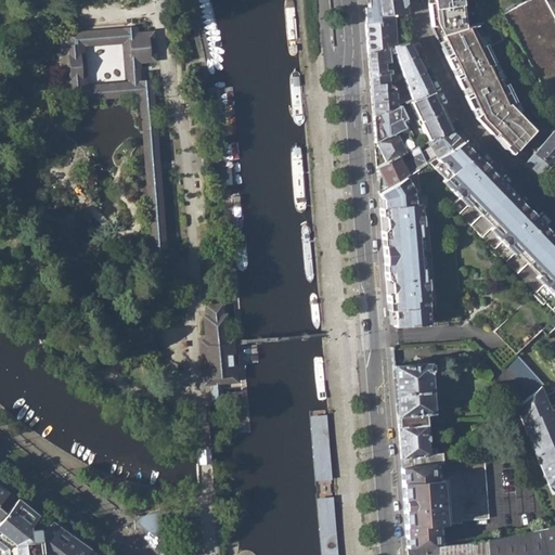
[(368,0),(369,8),(365,8),(366,22),(381,21),(381,17),(395,15),(409,14),(405,0),(368,0)]
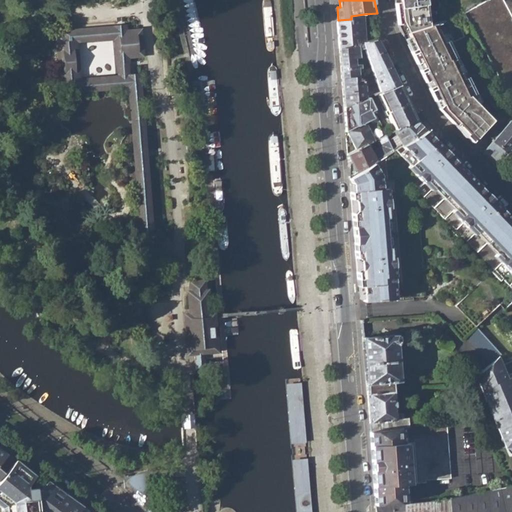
[(394,0),(398,25),(402,33),(407,32),(429,25),(425,0),(394,0)]
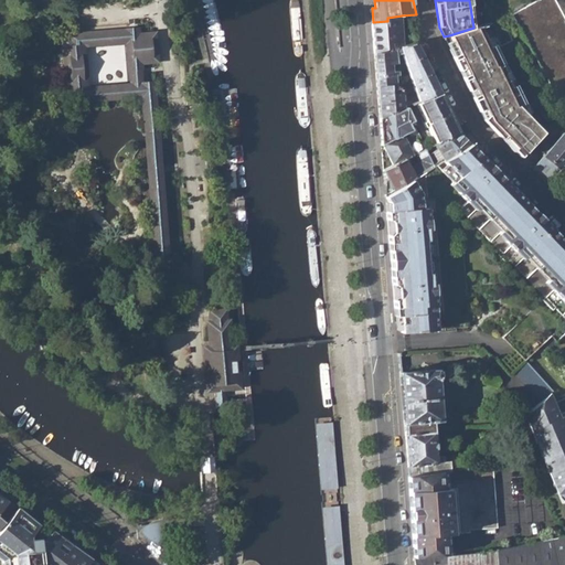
[(564,20),(554,0),(536,0),(510,14),(563,116),(564,114),(564,20)]
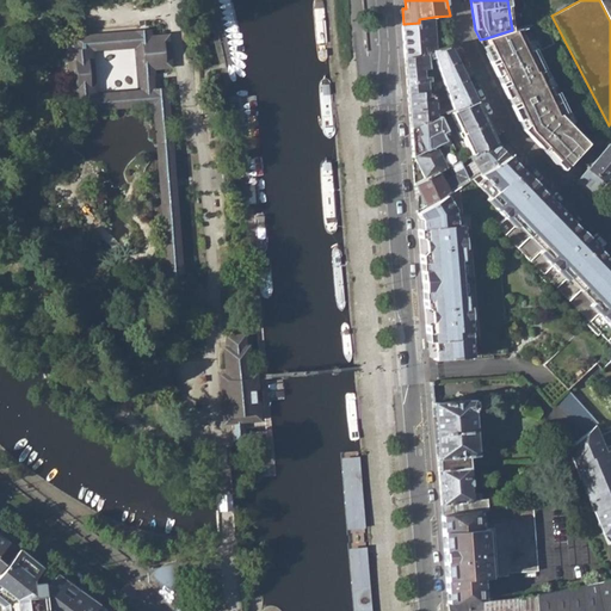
[(403,24),(406,57),(436,50),(434,17),(419,19),(419,23),(403,24)]
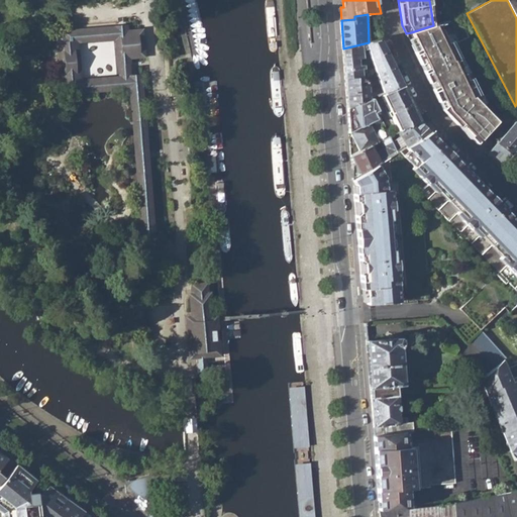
[(433,25),(411,32),(416,42),(411,44),(441,106),(476,142),(498,122),(477,100),(481,96),(471,76),(467,79),(460,66),(463,65),(448,33),(444,34),(439,23),(436,24),(433,25)]
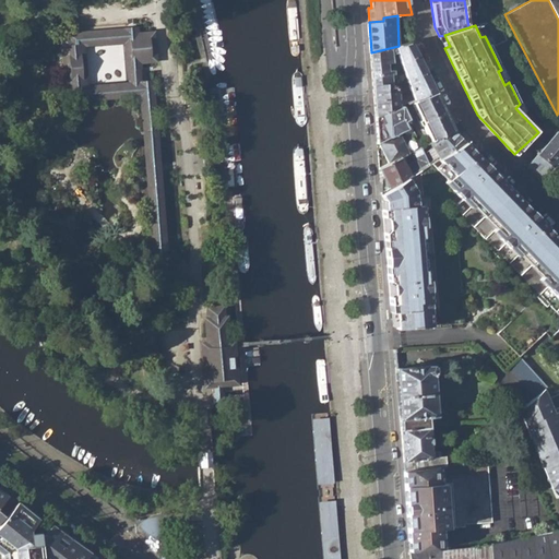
[(138,33),(138,28),(130,28),(125,30),(82,33),(63,34),(63,38),(62,38),(67,97),(69,97),(69,100),(87,98),(130,95),(141,95),(141,90),(140,82),(142,82),(141,62),(157,61),(154,32),(138,33)]
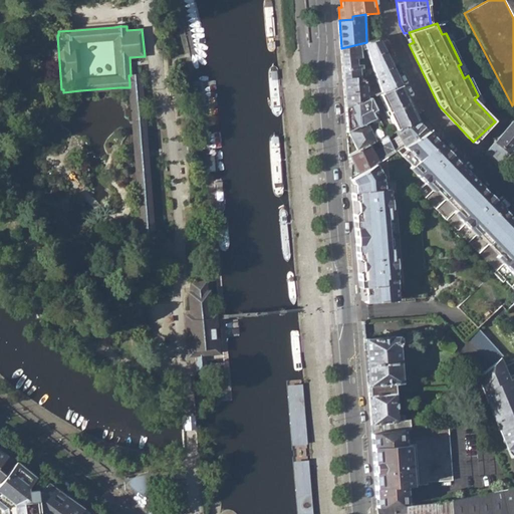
[(402,85),(379,39),(366,42),(341,48),(345,106),(362,99),(364,99),(369,97),(379,93),(402,85)]
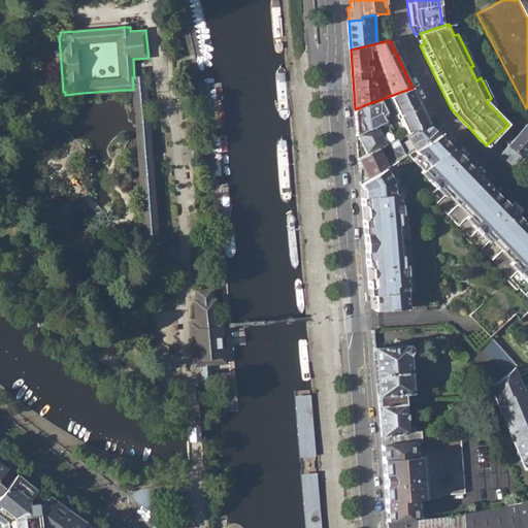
[(134,77),(132,77),(133,85),(133,90),(146,259),(153,258),(159,258),(151,158),(143,77),(134,77)]
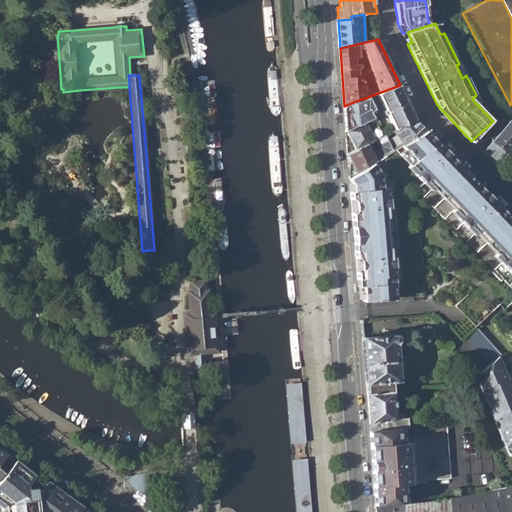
[(378,93),(395,129),(416,119),(411,109),(409,110),(402,96),(405,95),(400,85),(378,93)]
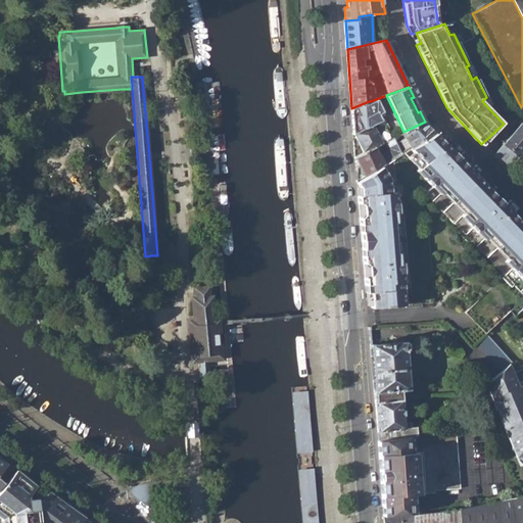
[(420,111),(414,97),(411,98),(418,112),(420,111)]
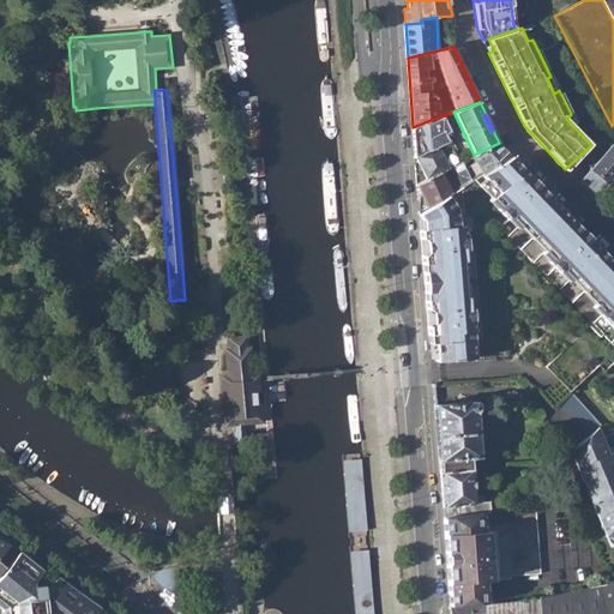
[(413,127),(415,157),(438,146),(443,144),(447,142),(444,134),(450,132),(441,116),(435,119),(433,119),(413,127)]
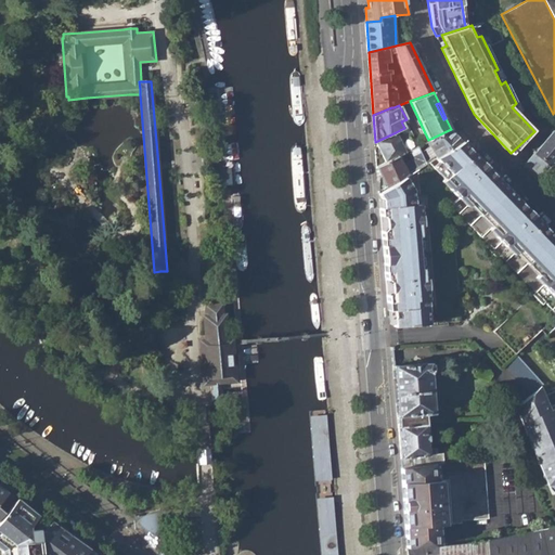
[(554,128),(524,166),(538,180),(554,158),(554,115),(553,114),(549,117),(554,121),(554,128)]
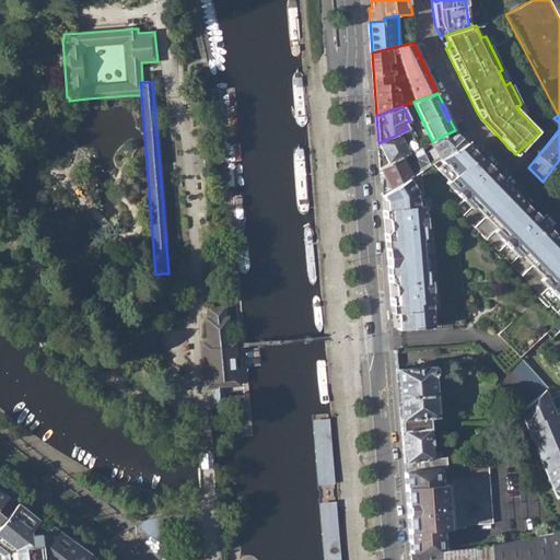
[(435,148),(441,158),(467,142),(455,130),(432,141),(435,148)]
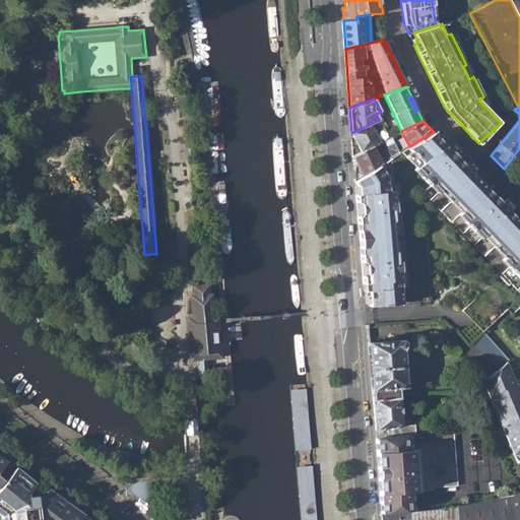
[(351,133),(362,152),(374,146),(382,142),(371,124),(351,133)]
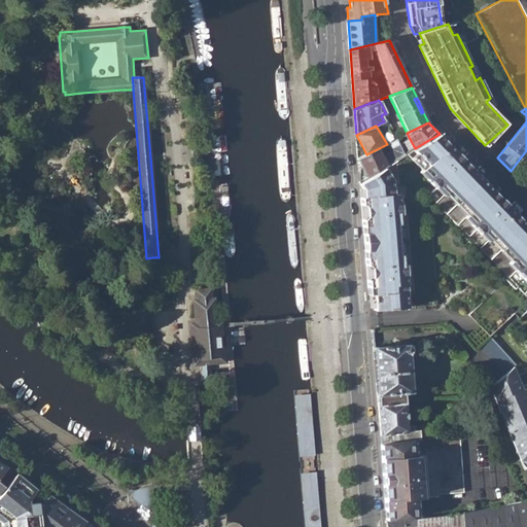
[(511,278),(526,295),(526,226),(514,213),(516,212),(514,211),(512,213),(508,209),(511,207),(508,206),(504,210),(495,201),(500,197),(498,195),(496,197),(492,194),(495,190),(492,188),(491,190),(470,169),(472,167),(470,166),(468,168),(464,164),(466,162),(464,159),(459,164),(451,154),(456,150),(454,148),(452,150),(448,147),(450,144),(440,134),(415,148),(409,152),(406,154),(399,157),(392,163),(364,179),(360,182),(364,196),(361,197),(361,204),(365,206),(365,215),(363,218),(363,226),(366,225),(370,256),(365,256),(366,264),(370,266),(371,276),(367,279),(369,286),(372,285),(374,307),(374,309),(379,309),(408,307),(415,306),(409,212),(407,186),(397,186),(398,165),(410,159),(420,169),(419,172),(436,187),(429,194),(466,233),(463,235),(472,245),(476,242),(511,278)]
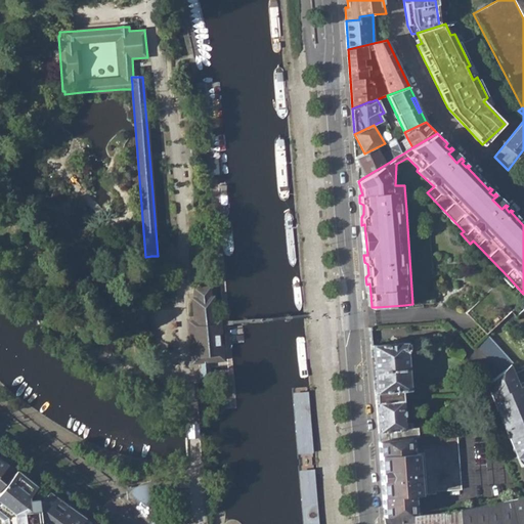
[(400,147),(398,143),(396,138),(391,140),(390,141),(397,157),(403,154),(400,147)]
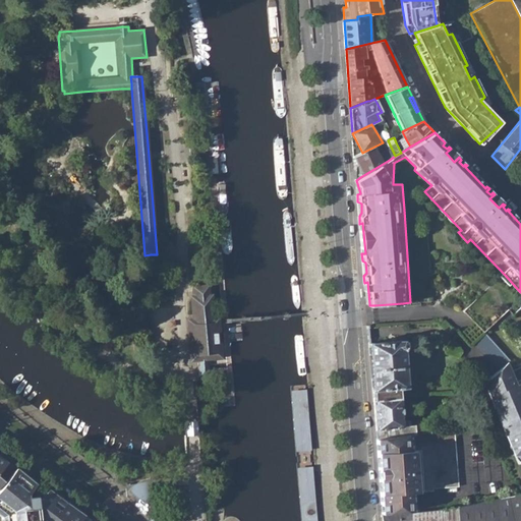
[(356,170),(360,177),(388,161),(385,155),(381,158),(374,147),(362,153),(354,158),(360,168),(356,170)]
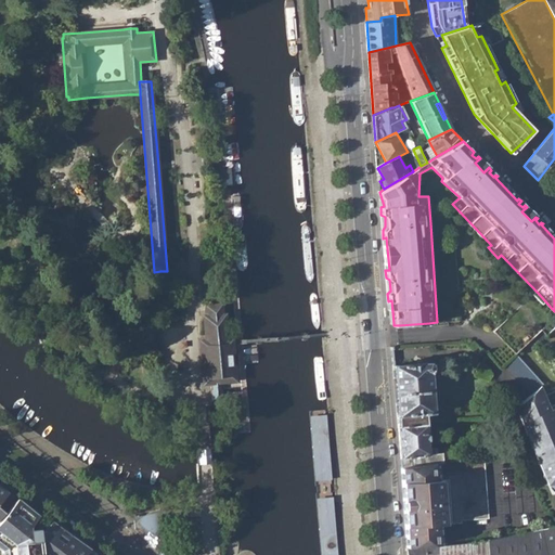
[(489,167),(480,158),(475,163),(483,172),(489,167)]
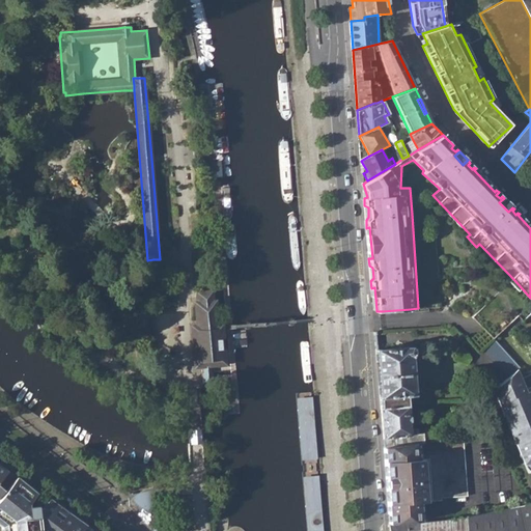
[(496,190),(476,168),(474,170),(495,192),(496,190)]
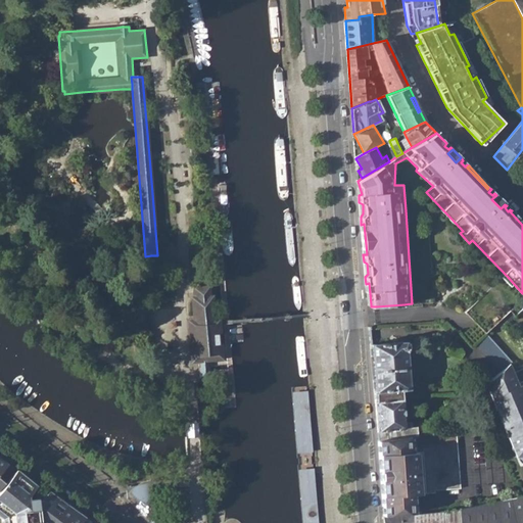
[(505,204),(496,195),(491,199),(501,208),(505,204)]
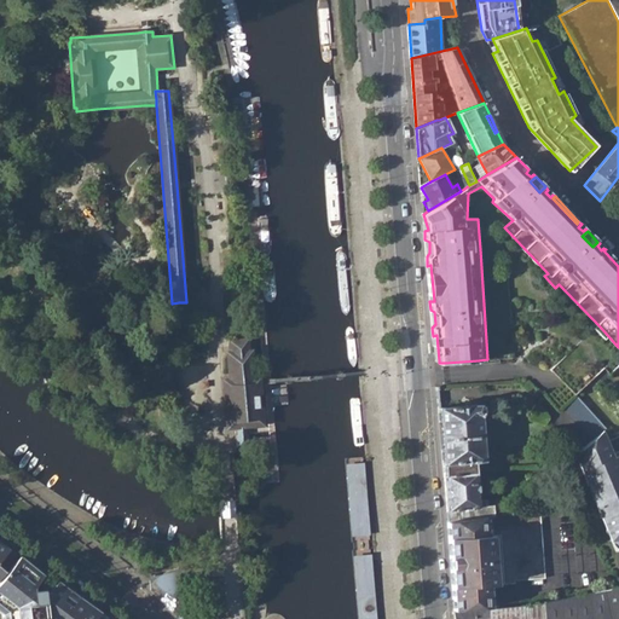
[(618,262),(606,249),(603,250),(618,266),(618,262)]
